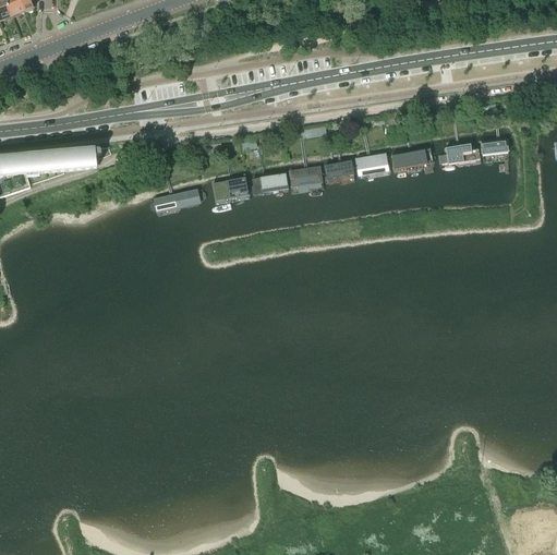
[(0,19),(11,14),(4,0),(0,0),(0,19)]
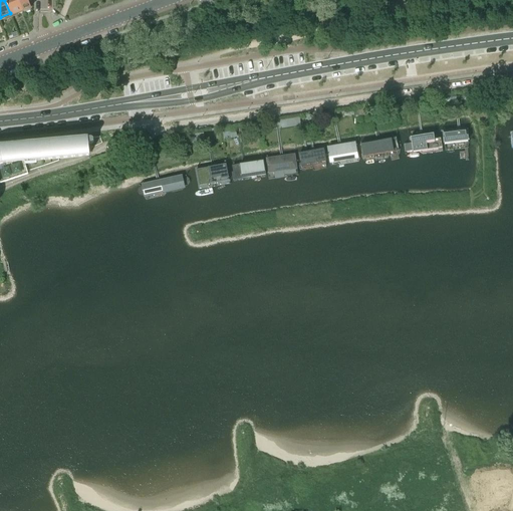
[(4,0),(10,13),(21,9),(17,0),(4,0)]
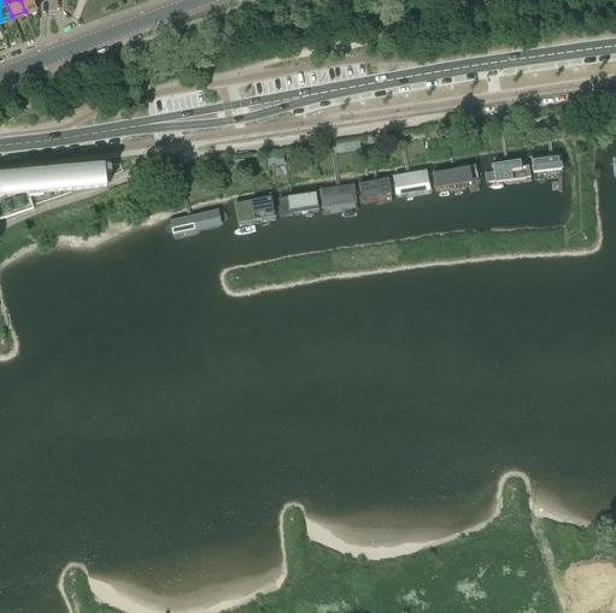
[(21,0),(25,11),(36,7),(36,5),(37,4),(36,0),(21,0)]
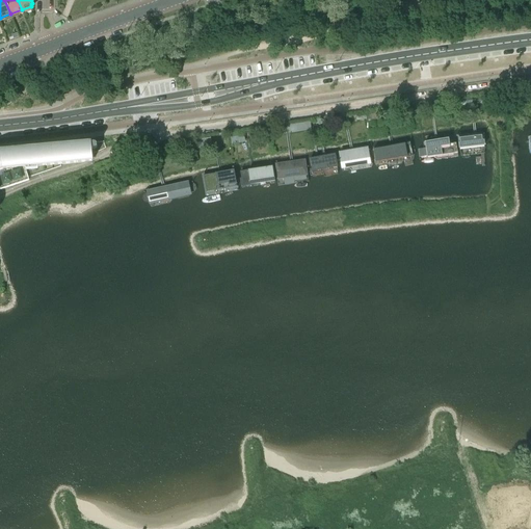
[(457,96),(457,98),(457,104),(469,103),(469,96),(469,95),(460,96),(457,96)]
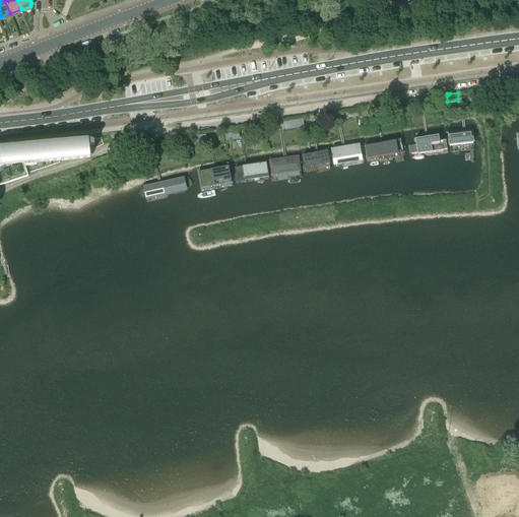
[(417,104),(416,98),(399,101),(400,103),(400,107),(417,104)]
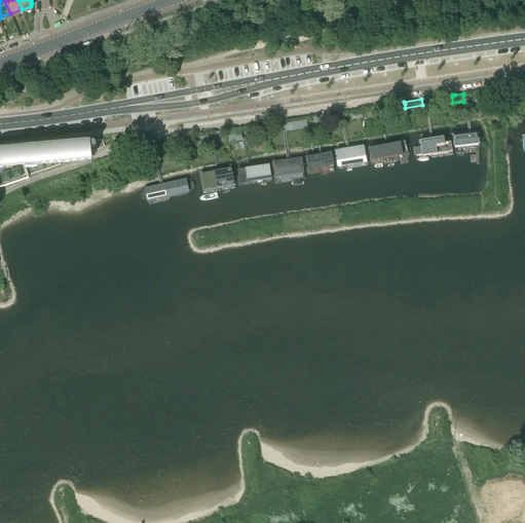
[(305,117),(295,119),(284,120),(286,129),(307,126),(305,117)]
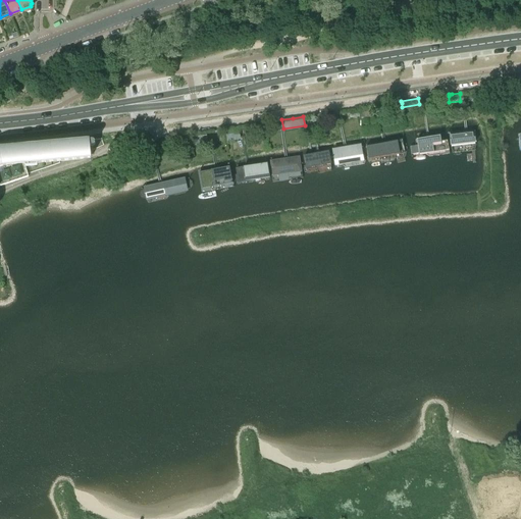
[(209,139),(207,131),(193,134),(195,141),(209,139)]
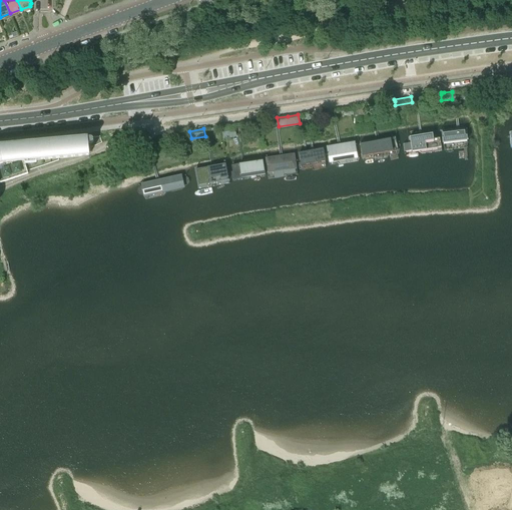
[(429,128),(406,134),(407,141),(403,141),(404,149),(417,147),(422,151),(425,150),(434,148),(436,149),(440,144),(439,134),(436,134),(430,135),(429,128)]
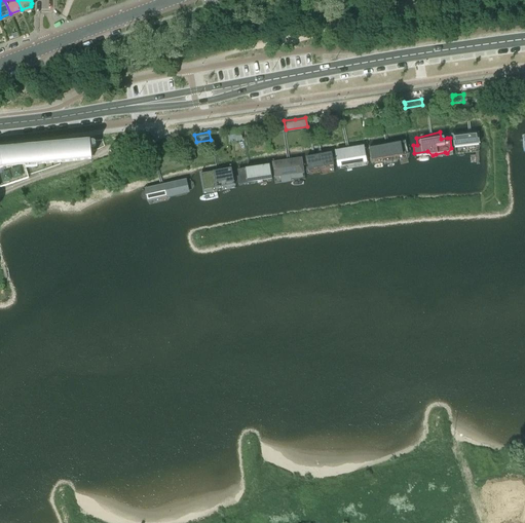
[(477,144),(476,133),(451,137),(453,148),(454,154),(478,151),(477,144)]
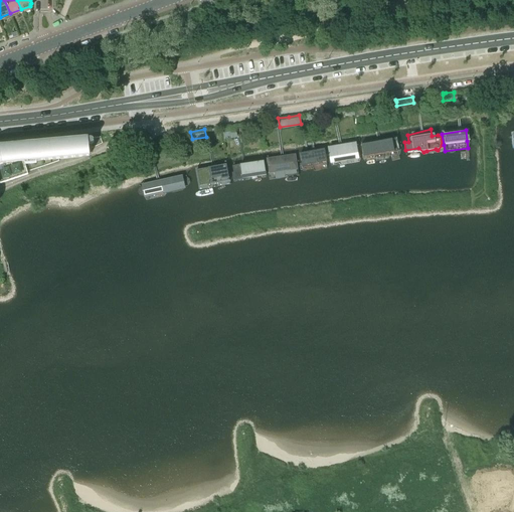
[(0,181),(27,172),(26,169),(27,169),(22,155),(26,154),(27,159),(81,154),(80,148),(88,148),(88,142),(91,141),(92,141),(93,140),(94,138),(93,137),(92,136),(90,136),(87,136),(87,135),(40,139),(0,143),(0,181)]
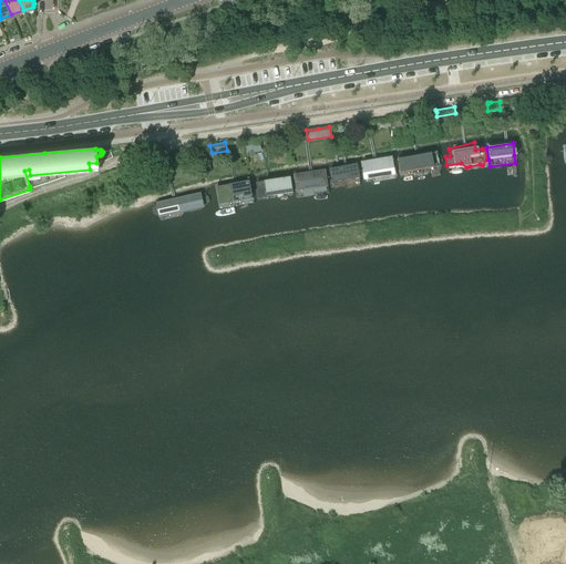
[(399,157),(399,171),(401,173),(413,171),(417,174),(421,174),(423,170),(425,168),(431,168),(432,170),(433,176),(443,174),(441,165),(439,151),(436,150),(404,156),(399,157)]
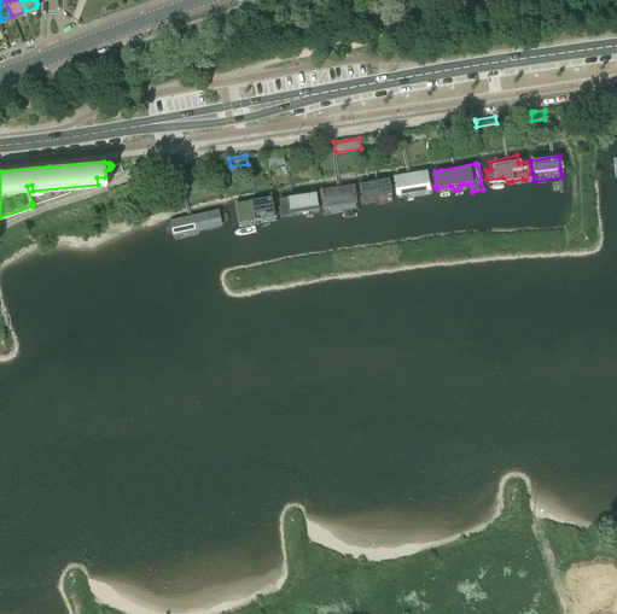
[(424,167),(393,173),(396,193),(429,188),(424,167)]
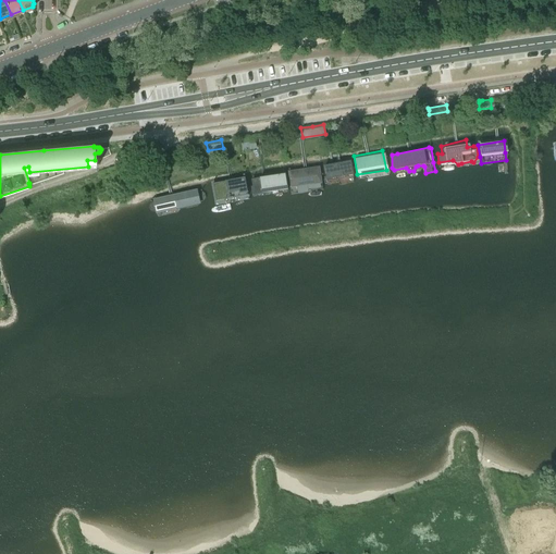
[(139,165),(138,158),(124,162),(126,170),(139,165)]
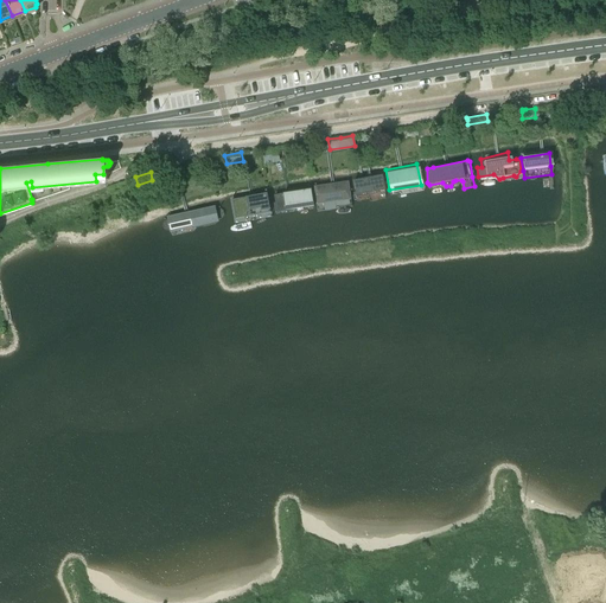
[(383,190),(381,174),(352,180),(355,194),(356,198),(372,194),(381,193),(383,190)]
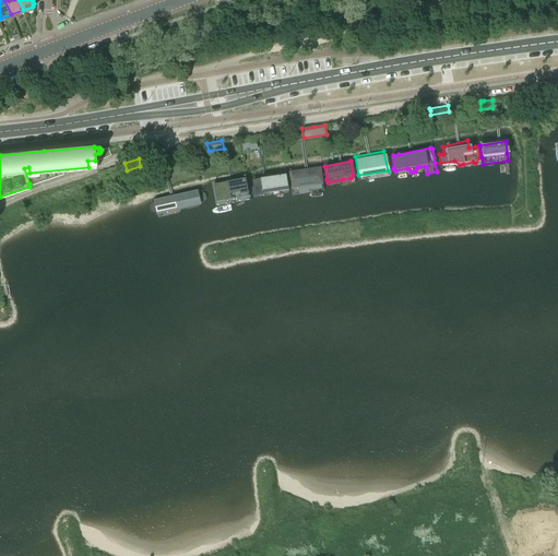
[(315,189),(322,186),(320,168),(289,173),(292,188),(296,192),(315,189)]
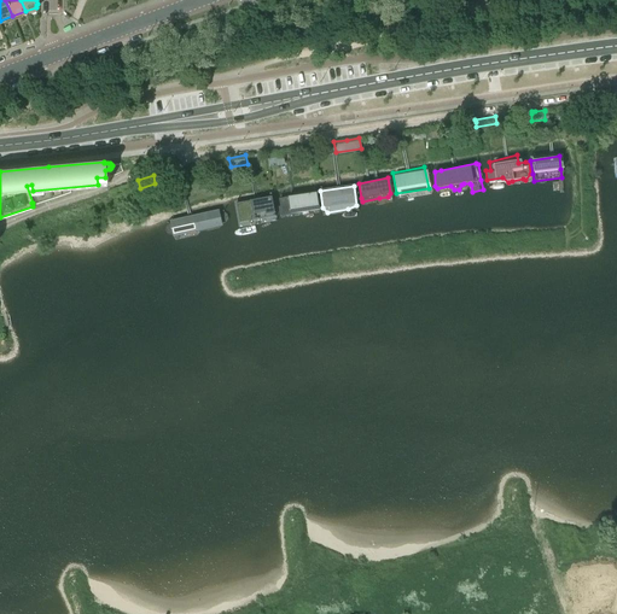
[(312,192),(284,196),(278,198),(280,216),(290,217),(300,215),(314,211),(319,206),(316,193),(312,192)]
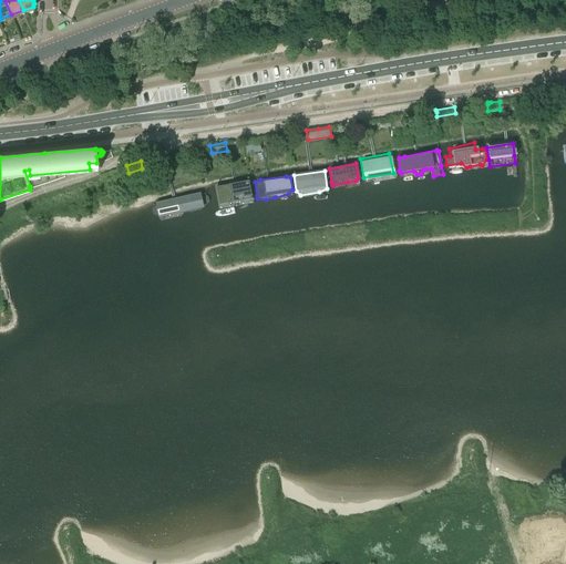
[(250,183),(215,190),(217,201),(224,206),(254,201),(250,183)]
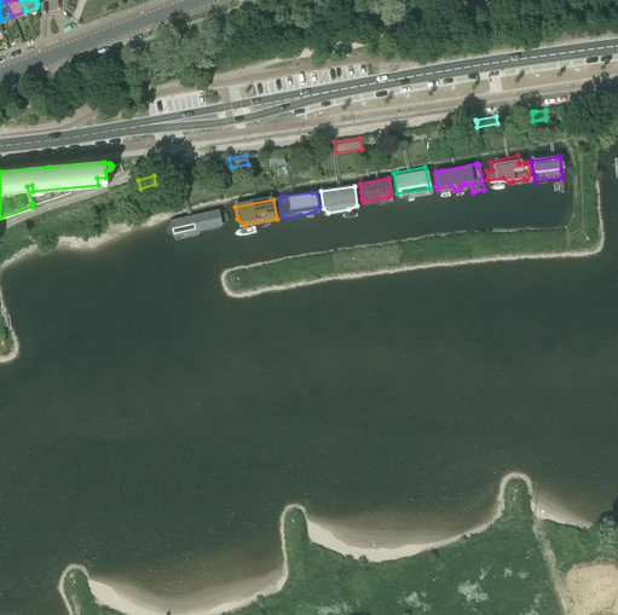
[(218,204),(168,216),(173,236),(223,224),(218,204)]
